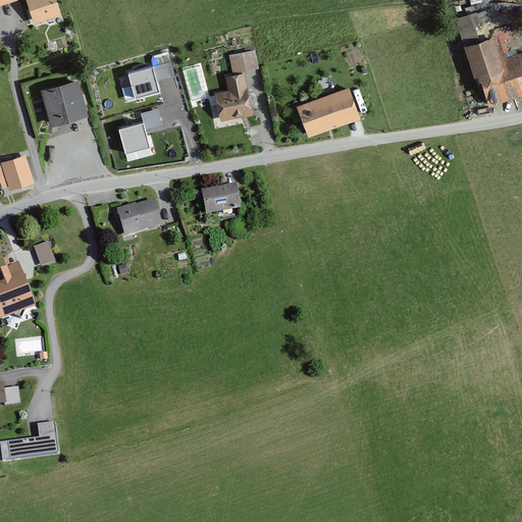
[(29,0),(37,21),(65,12),(60,0),(29,0)]
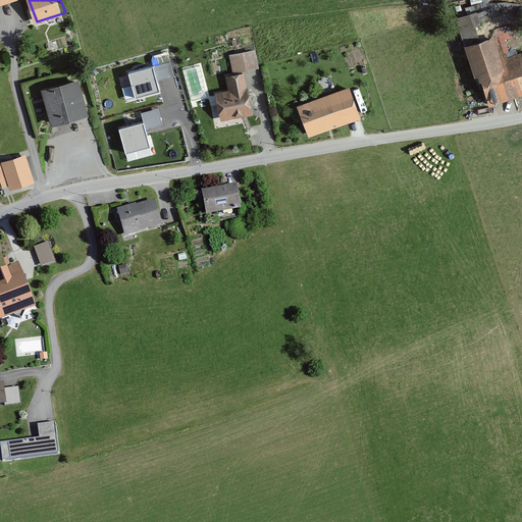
[(500,7),(462,19),(478,74),(483,73),(492,102),(521,93),(521,48),(513,52),(500,7)]
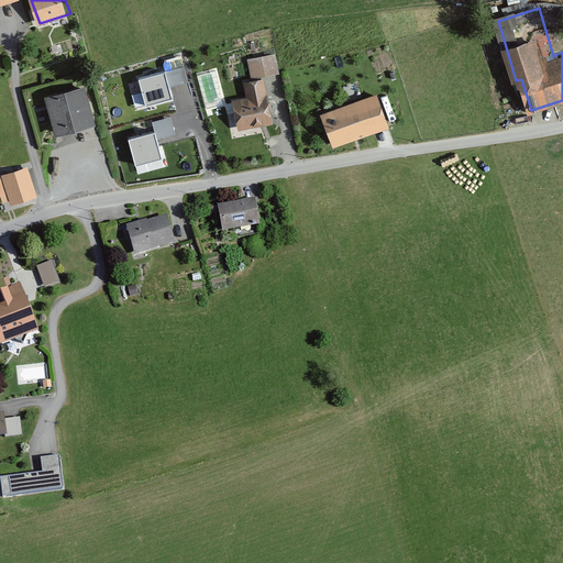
[(276,52),(247,56),(252,79),(245,80),(247,97),(236,98),(241,128),(277,122),(273,100),(267,99),(265,76),(282,72),(276,52)]
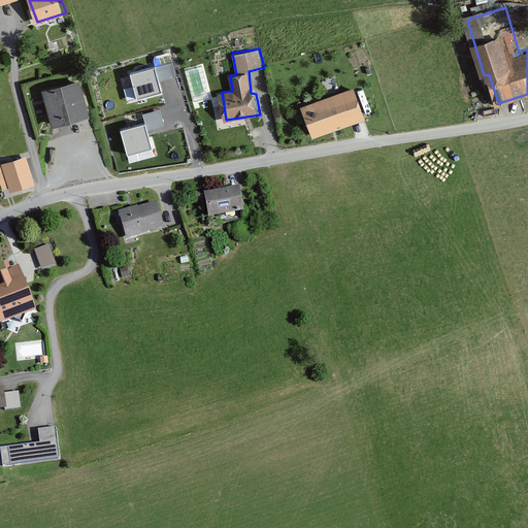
[(155,66),(130,73),(136,99),(162,93),(155,66)]
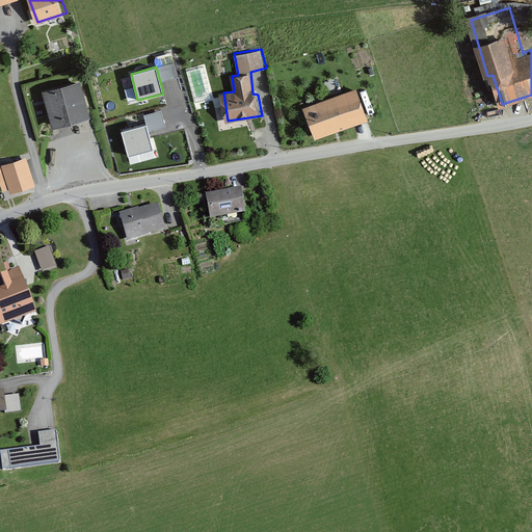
[(81,80),(46,90),(56,126),(91,116),(81,80)]
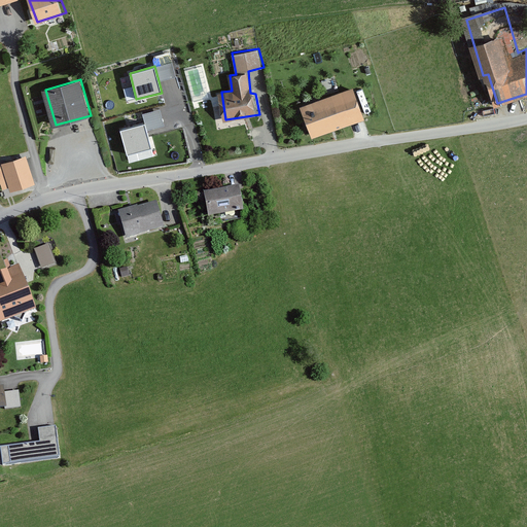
[(357,85),(302,105),(313,136),(369,118),(357,85)]
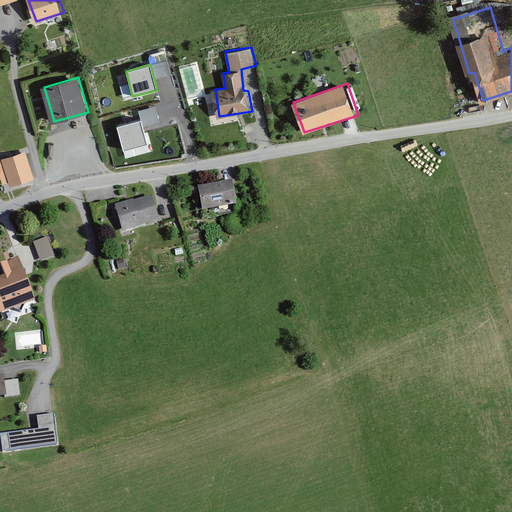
[(140,119),(116,125),(123,151),(147,145),(140,119)]
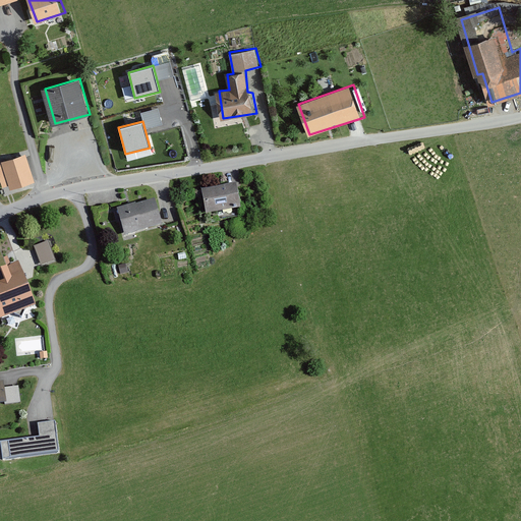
[(23,155),(0,161),(8,189),(32,182),(23,155)]
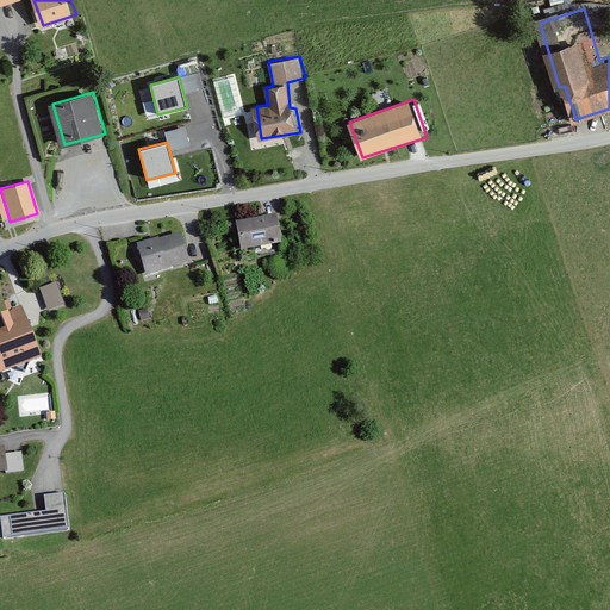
[(282,216),(240,222),(243,251),(286,244),(282,216)]
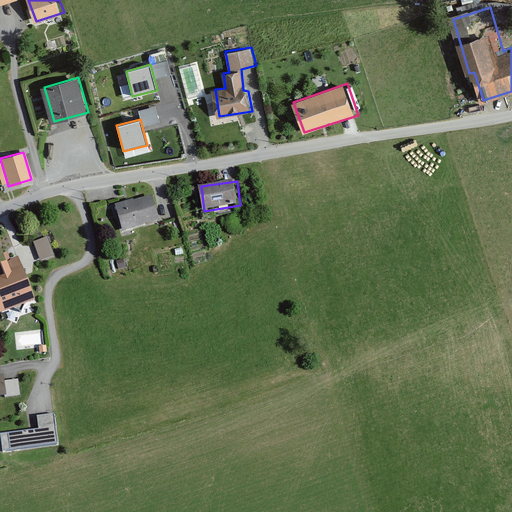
[(155,193),(116,204),(123,229),(162,218),(155,193)]
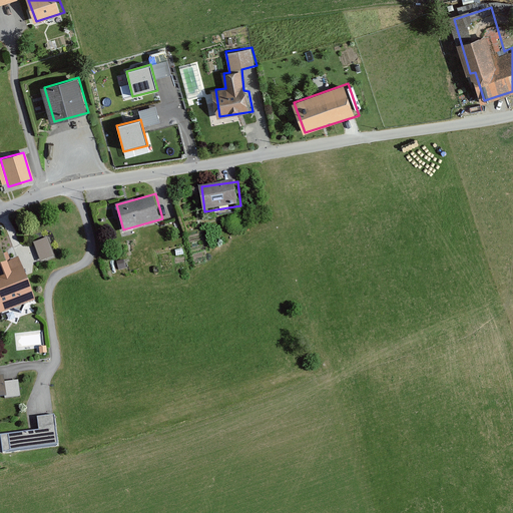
[(47,236),(33,240),(39,260),(53,255),(47,236)]
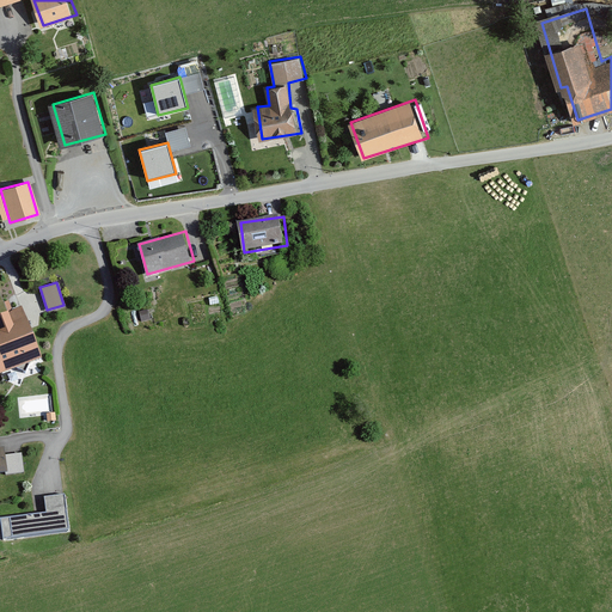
[(0,375),(44,359),(25,306),(0,314),(0,375)]
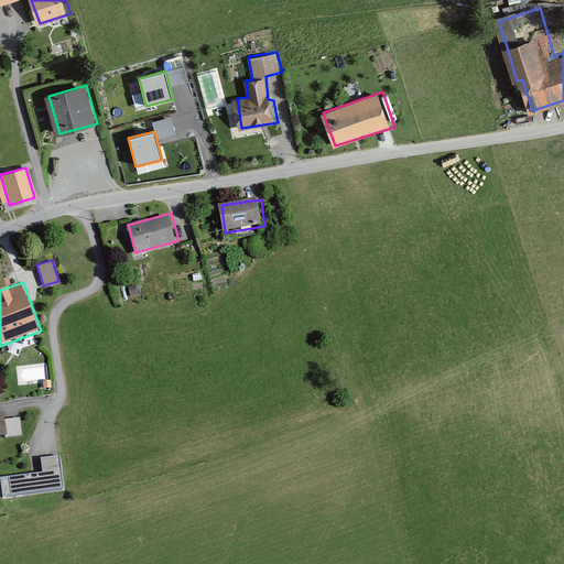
[(136,284),(128,286),(131,296),(139,294),(136,284)]
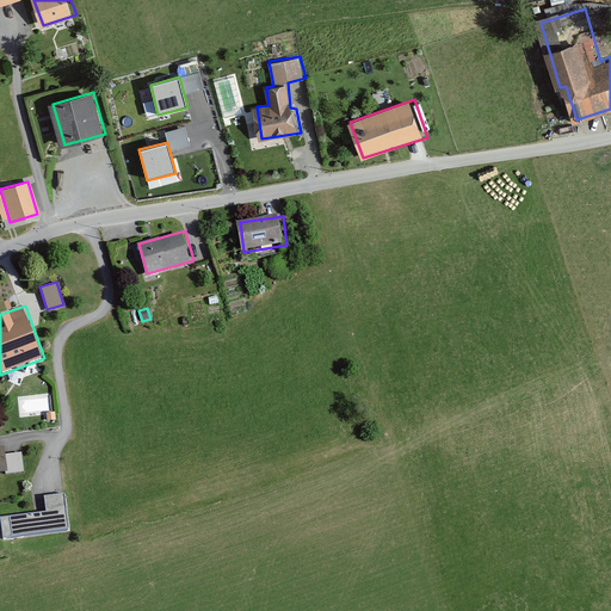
[(19,448),(0,450),(0,473),(22,470),(19,448)]
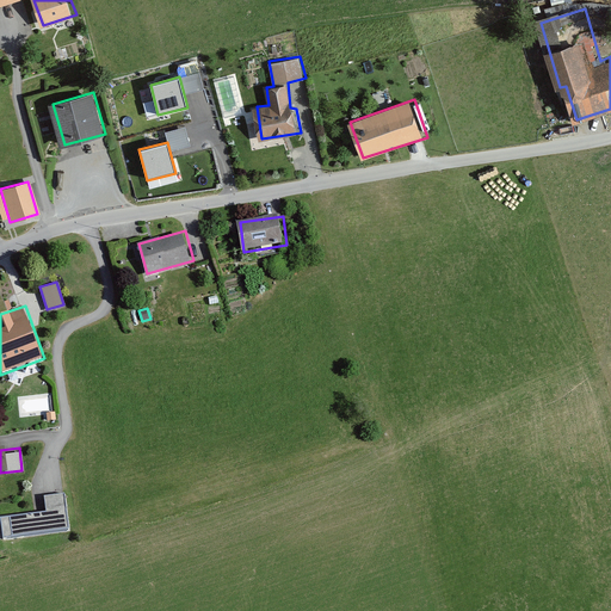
[(47,510),(1,517),(4,538),(72,528),(67,492),(44,495),(47,510)]
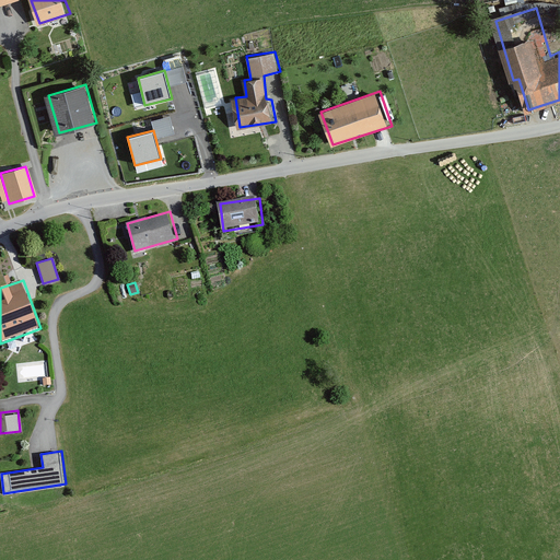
All buildings are outlined.
